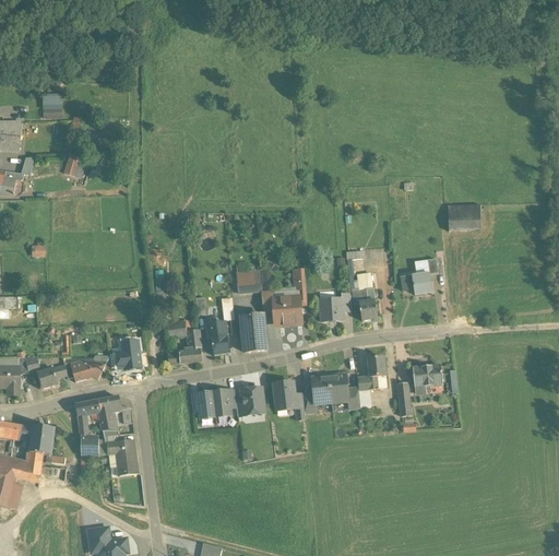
[(43,90),(44,115),(62,115),(61,90),(44,90),(43,90)]
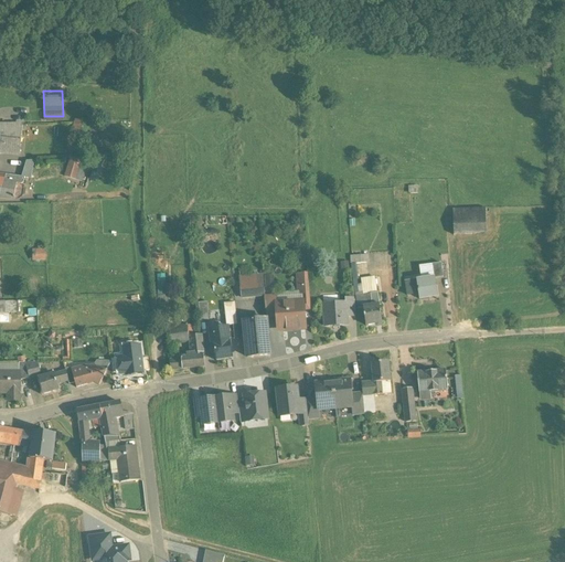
[(85,117),(73,117),(73,123),(75,124),(75,138),(86,138),(85,117)]
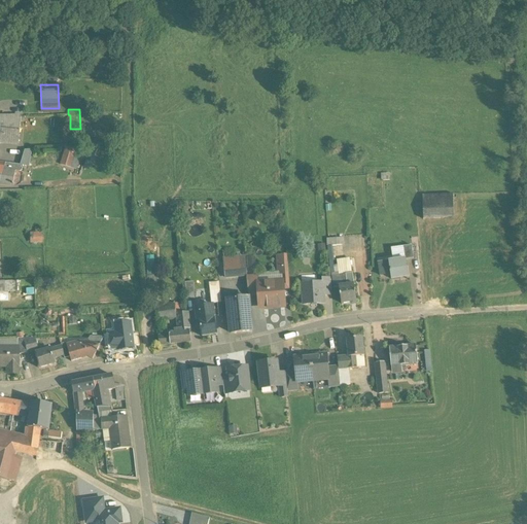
[(20,111),(5,111),(4,124),(10,125),(19,125),(20,111)]
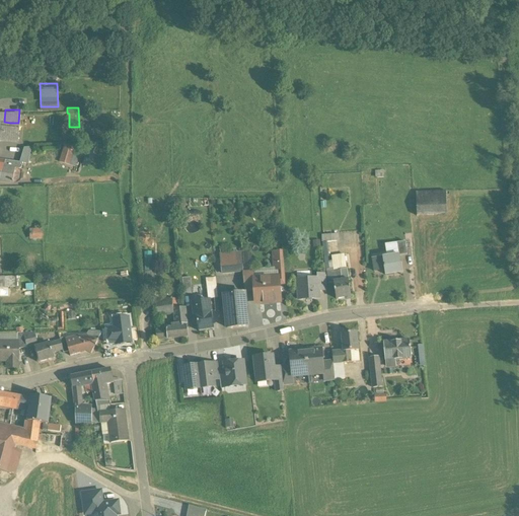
[(10,123),(9,134),(17,135),(18,123),(10,123)]
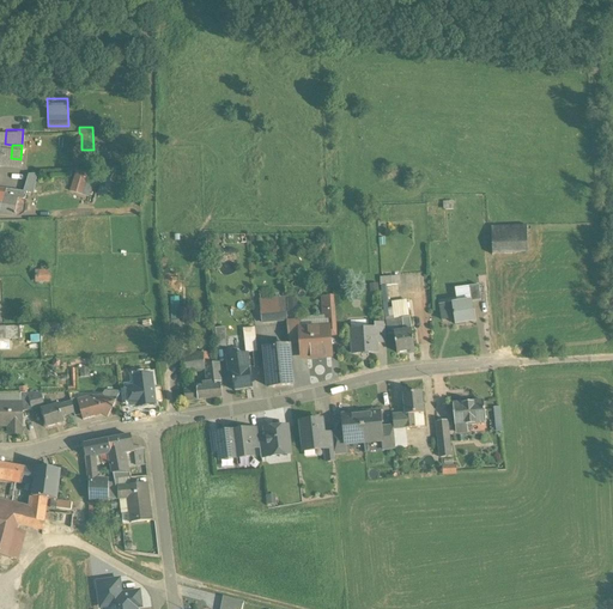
[(95,168),(76,169),(70,187),(87,190),(95,168)]
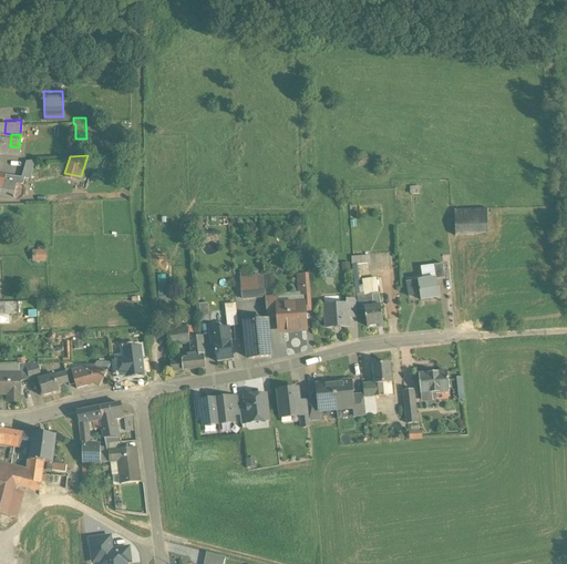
[(32,156),(26,156),(22,168),(30,170),(32,156)]
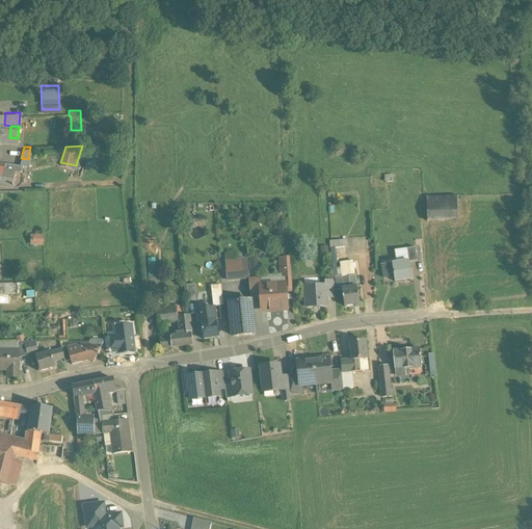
[(3,160),(0,159),(0,181),(11,183),(14,167),(8,166),(2,165),(3,160)]
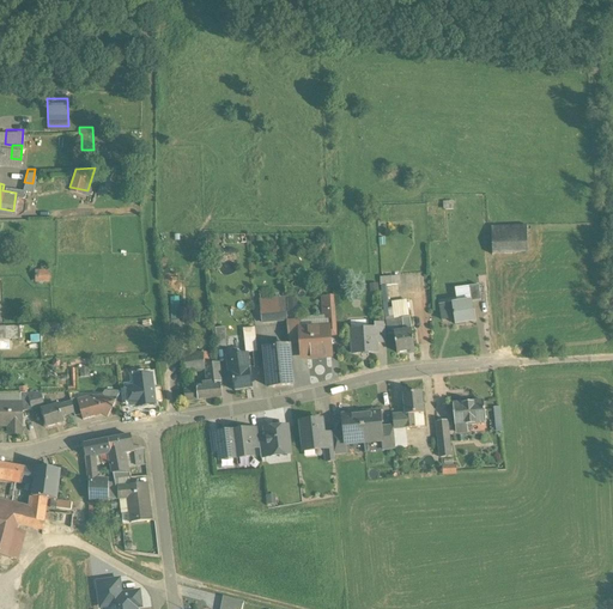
[(528,223),(491,224),(492,251),(528,250),(528,223)]
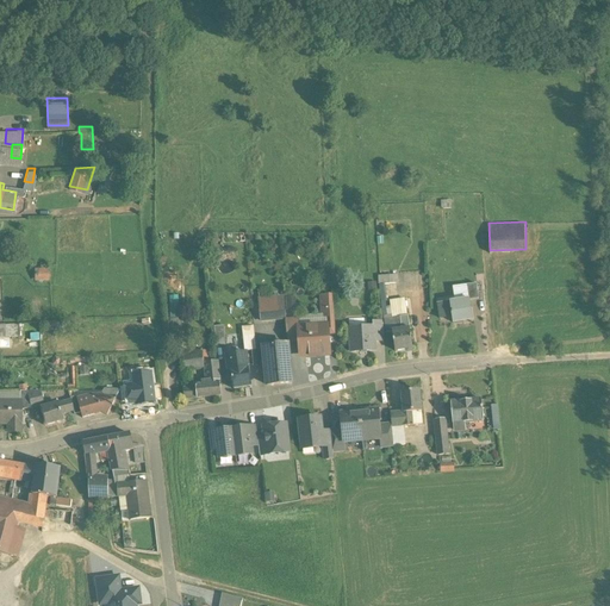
[(51,269),(36,268),(36,280),(51,280),(51,269)]
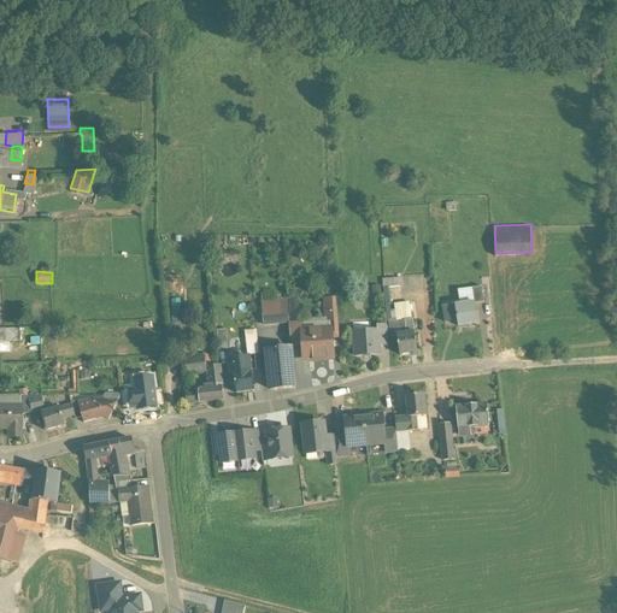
[(382,275),(382,283),(389,283),(391,294),(404,294),(404,273),(382,275)]
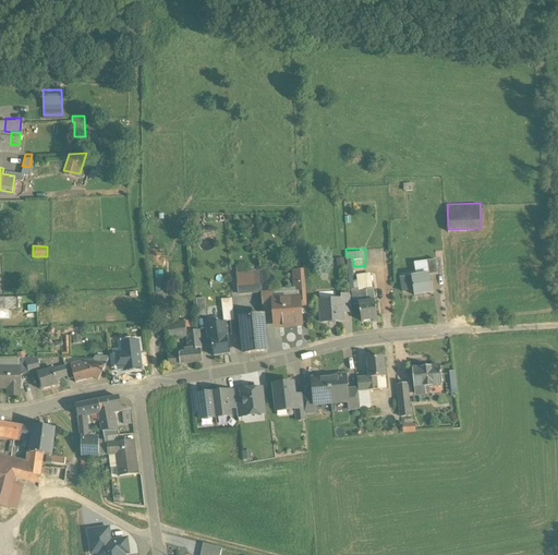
[(435,257),(426,258),(428,272),(429,272),(437,270),(435,257)]
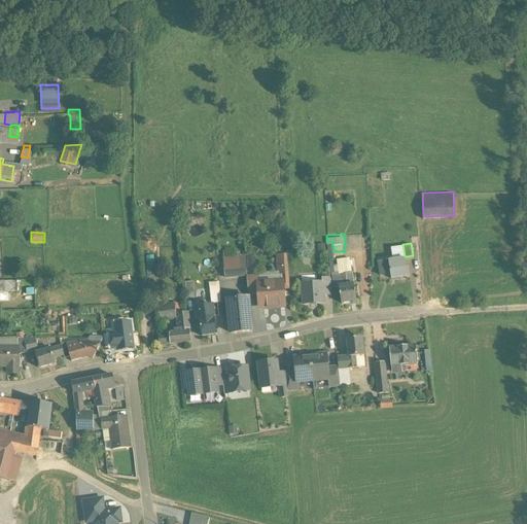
[(405,256),(402,244),(394,245),(395,257),(384,259),(386,270),(390,270),(391,277),(408,275),(406,256),(405,256)]
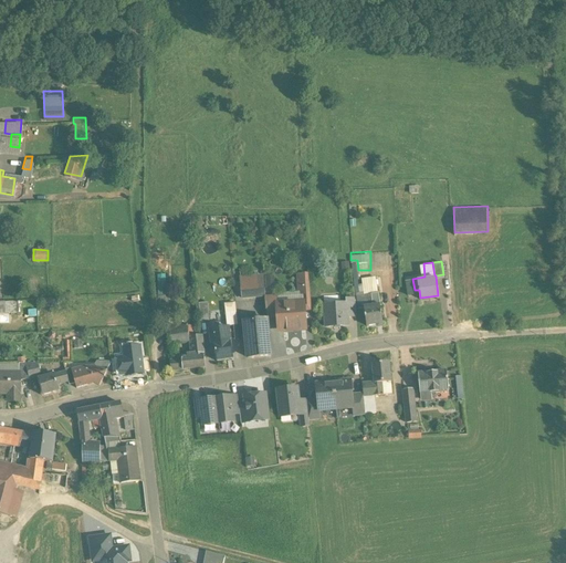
[(308,272),(297,273),(300,293),(302,293),(310,293),(308,272)]
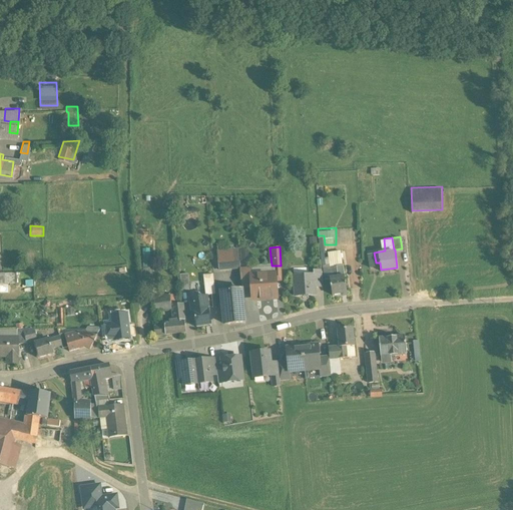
[(238,248),(217,250),(218,268),(240,266),(238,248)]
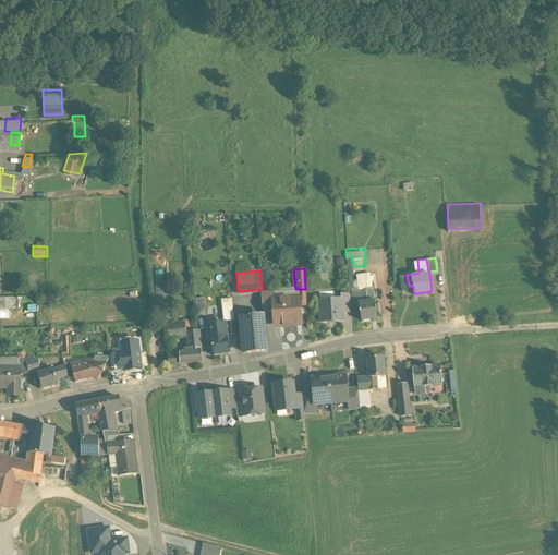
[(407,275),(400,276),(402,289),(409,288),(409,286),(407,275)]
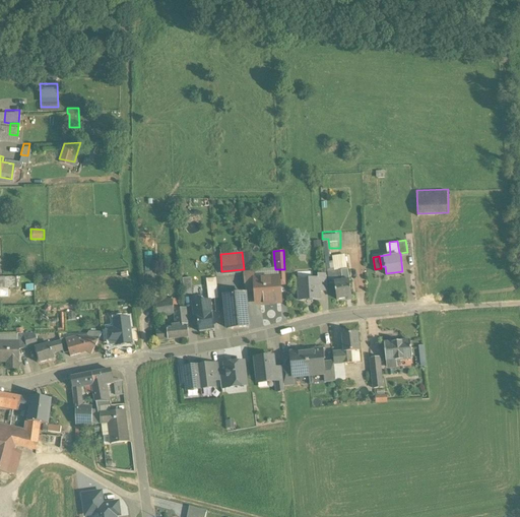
[(347,267),(340,268),(342,279),(348,278),(347,267)]
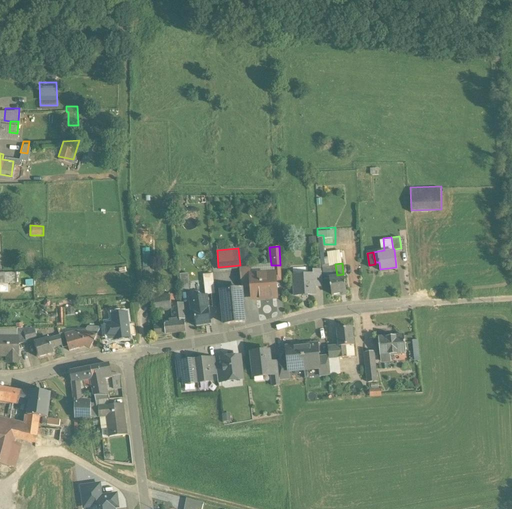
[(335,264),(322,266),(324,278),(329,277),(329,276),(337,275),(335,264)]
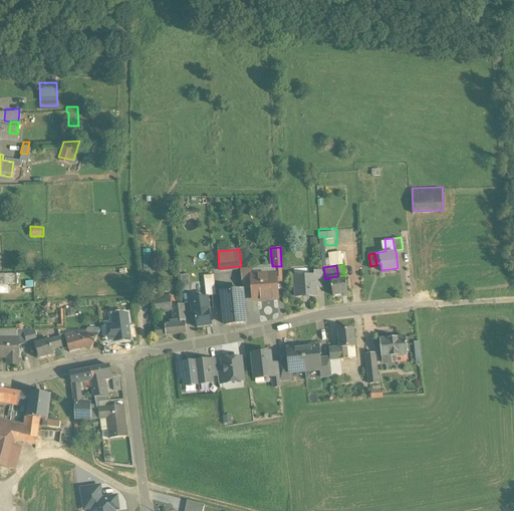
[(272,266),(251,268),(252,285),(254,285),(255,298),(265,298),(264,295),(277,295),(276,279),(276,276),(275,276),(274,266),(272,266)]
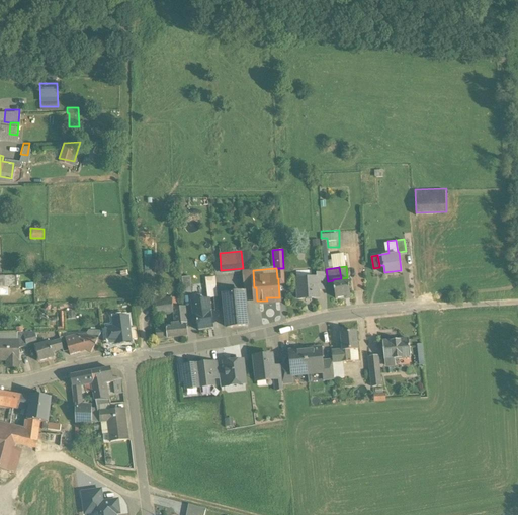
[(253,270),(242,270),(245,289),(254,287),(253,270)]
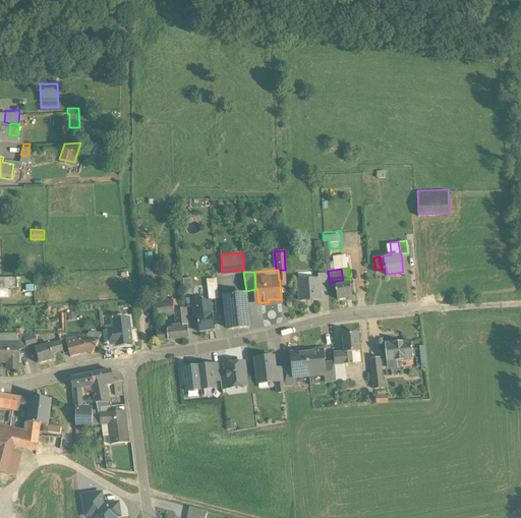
[(327,274),(319,274),(319,278),(320,278),(321,290),(328,290),(327,274)]
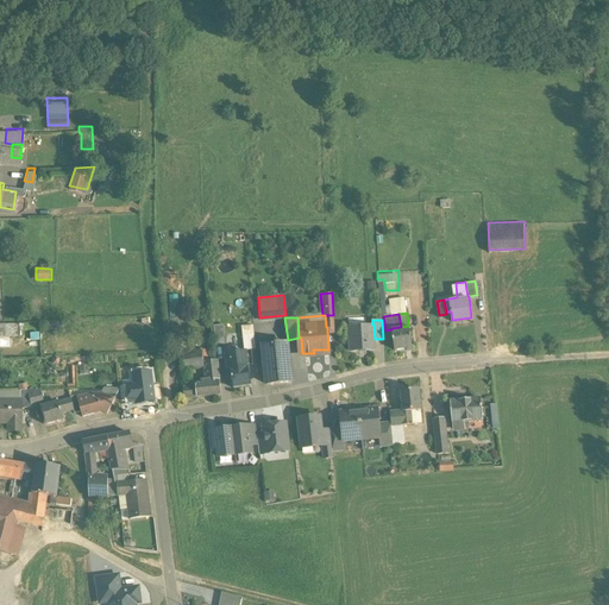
[(214,323),(217,344),(225,342),(223,322),(214,323)]
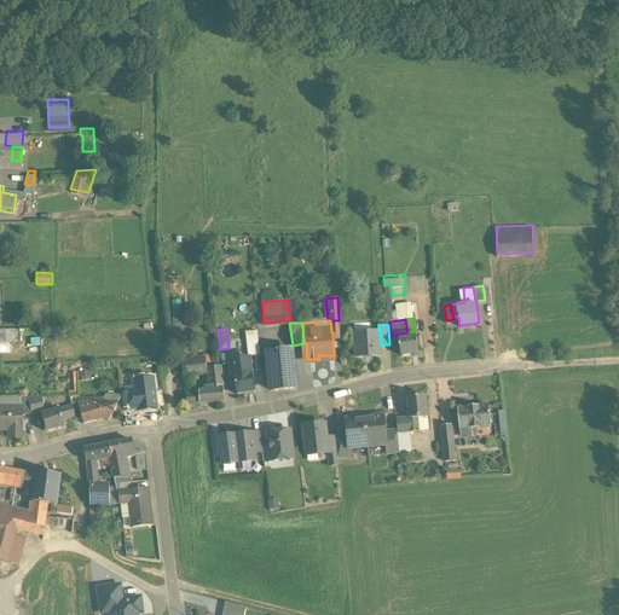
[(256,329),(246,330),(248,353),(260,352),(258,338),(256,329)]
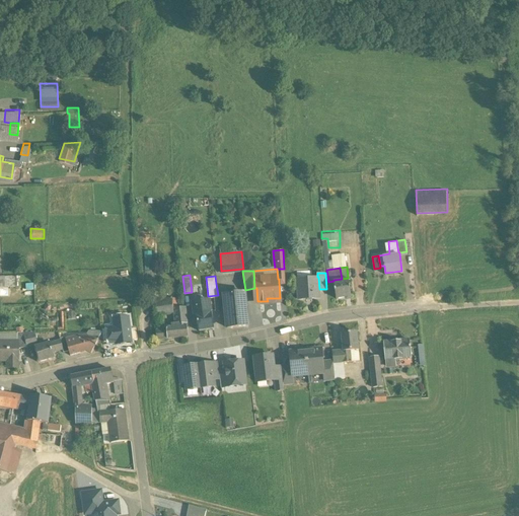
[(317,277),(297,278),(298,297),(319,296),(319,289),(318,277),(317,277)]
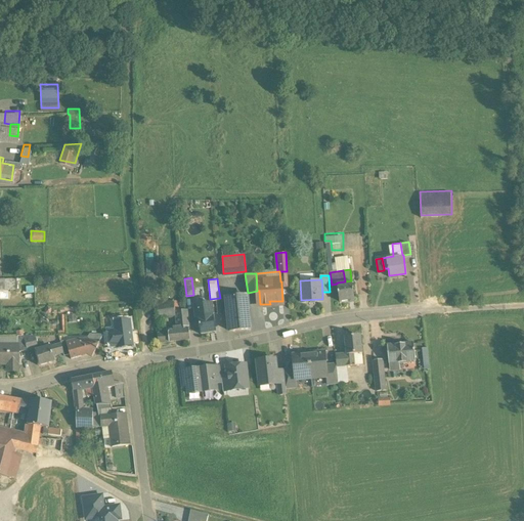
[(345,281),(337,283),(337,284),(339,300),(354,297),(352,280),(351,280),(345,281)]
